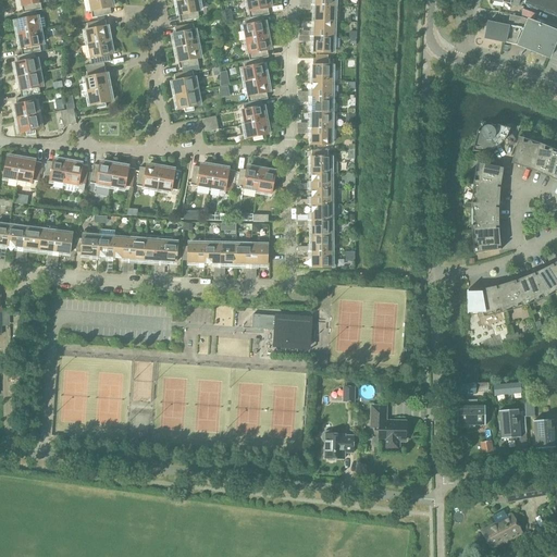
[(44,2),(42,0),(20,0),(23,13),(36,11),(41,10),(40,3),(44,2)]
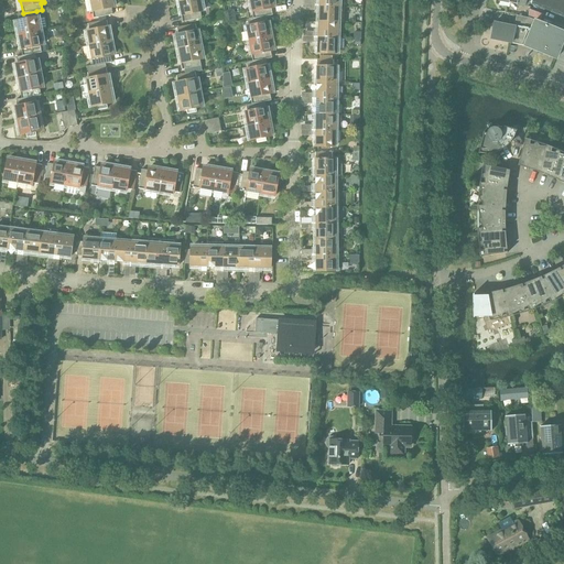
[(114,8),(112,0),(89,0),(94,19),(112,14),(111,8),(114,8)]
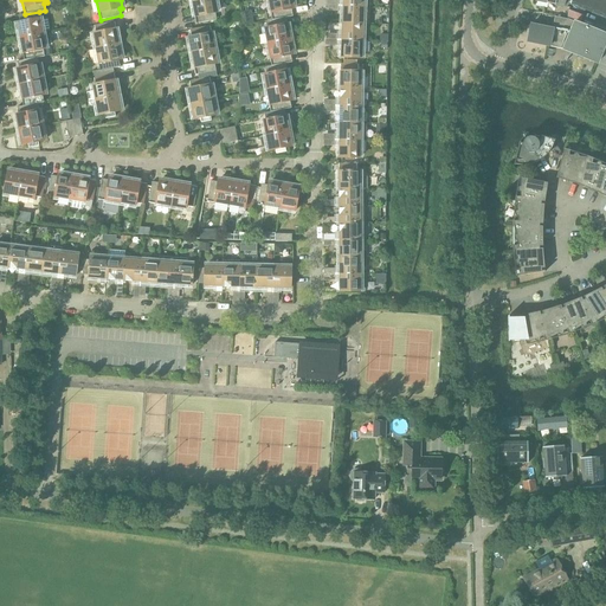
[(218,12),(216,0),(200,0),(192,1),(197,24),(217,20),(216,13),(218,12)]
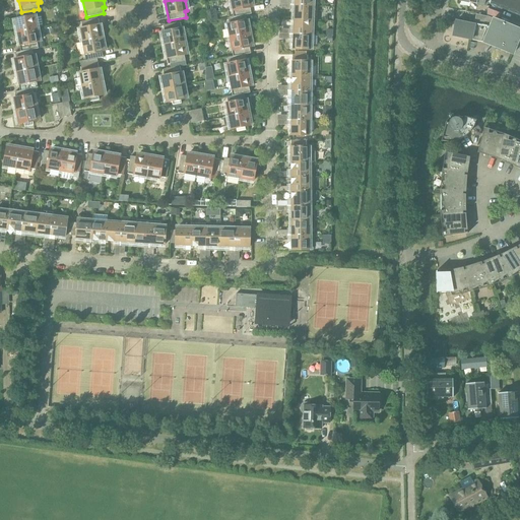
[(230,0),(234,17),(244,15),(246,15),(251,14),(250,8),(252,7),(251,0),(230,0)]
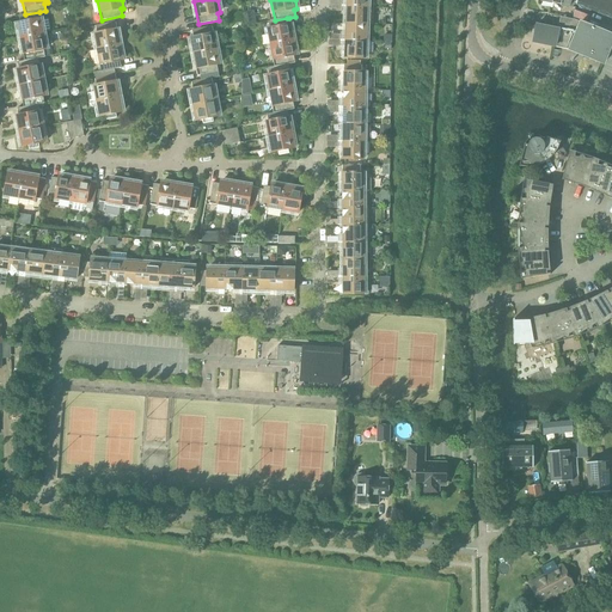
[(611,0),(540,0),(542,1),(569,7),(570,0),(576,0),(576,5),(611,19),(611,0)]
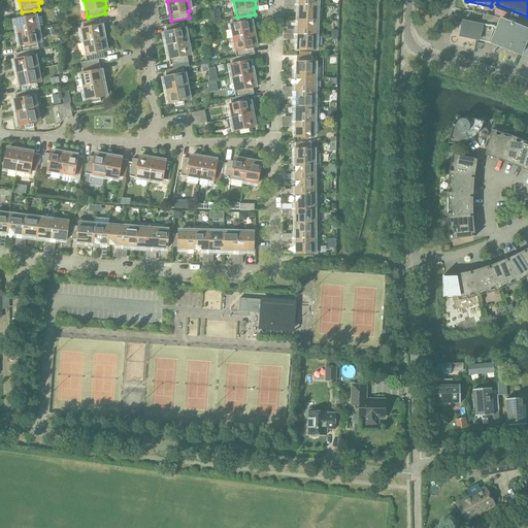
[(298,10),(298,20),(317,21),(322,21),(322,6),(317,6),(295,5),(295,10),(298,10)]
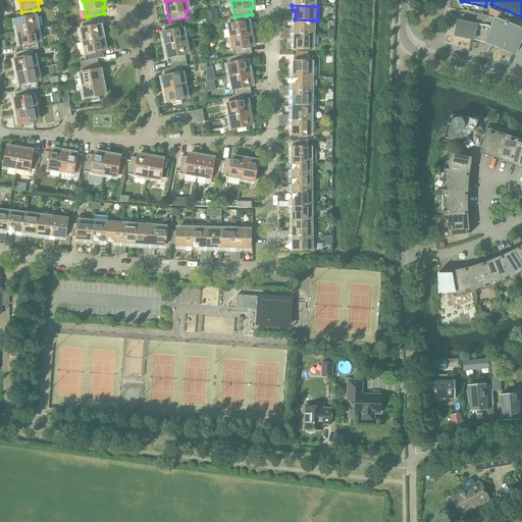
[(21,12),(15,13),(17,19),(14,19),(17,33),(38,29),(34,10),(21,12)]
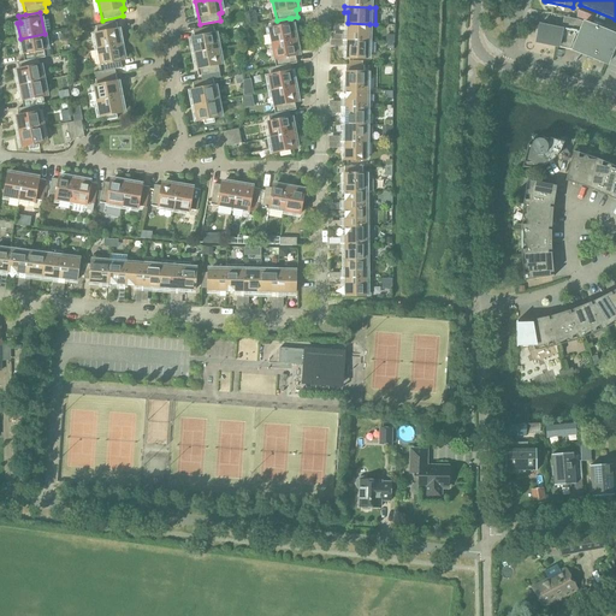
[(564,17),(562,25),(578,28),(579,21),(564,17)]
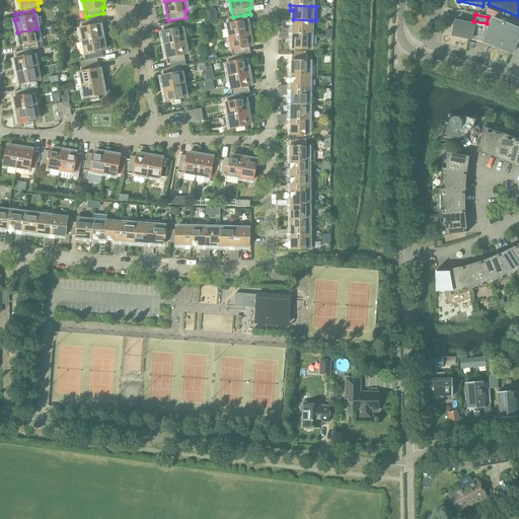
[(233,17),(227,18),(229,24),(226,24),(229,38),(243,34),(248,33),(245,15),(243,15),(233,17)]
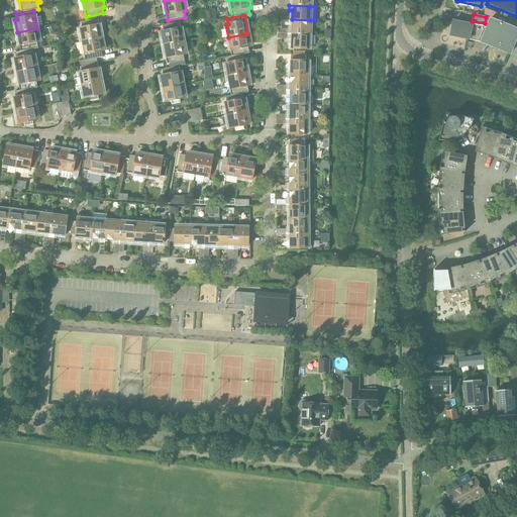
[(472,21),(471,25),(472,25),(469,39),(481,42),(510,54),(516,34),(516,29),(486,17),(485,23),(472,21)]
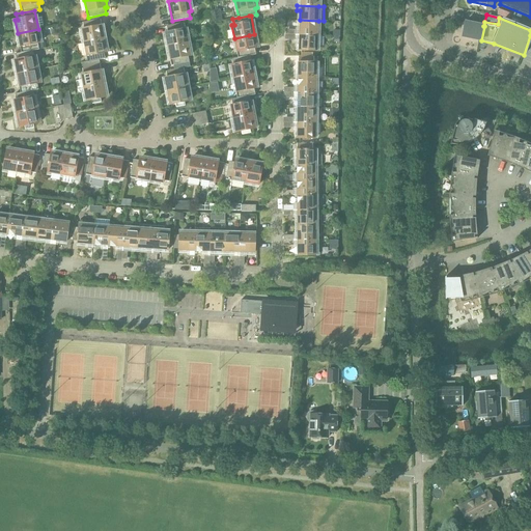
[(105,38),(101,20),(82,23),(84,29),(81,29),(84,43),(105,38)]
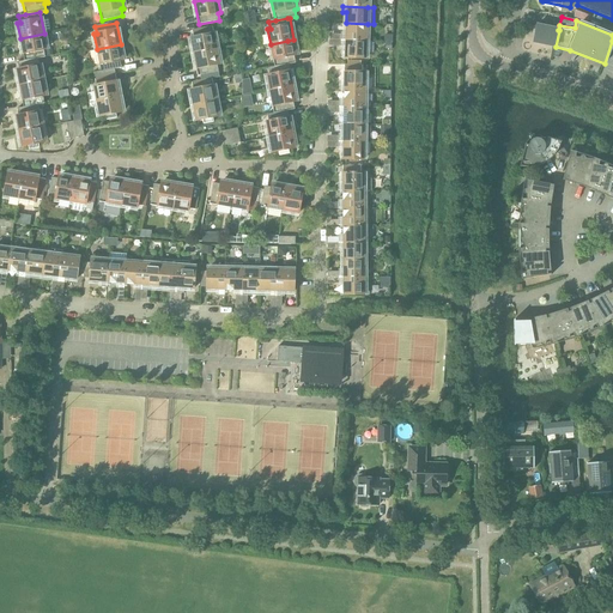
[(341,41),(366,42),(368,24),(346,23),(346,35),(341,35),(341,41)]
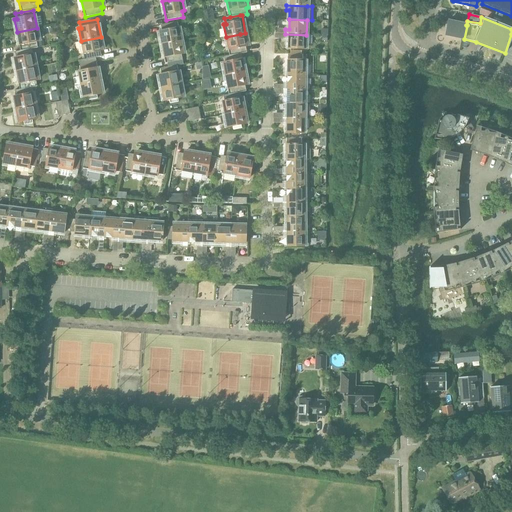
[(446,36),(464,39),(467,25),(466,25),(449,21),(446,36)]
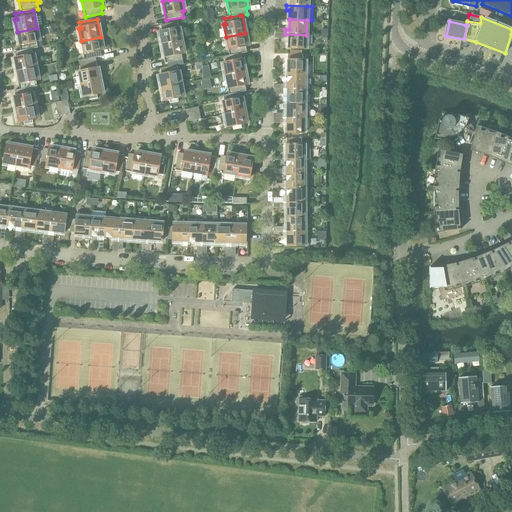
[(159,32),(161,45),(181,41),(178,22),(160,26),(161,32),(159,32)]
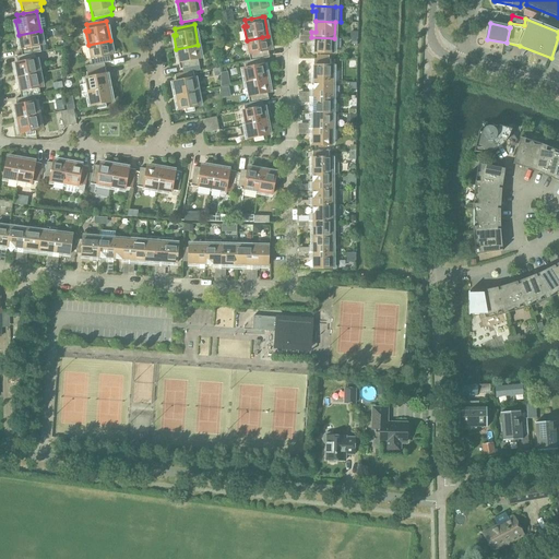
[(40,31),(19,35),(22,56),(35,54),(42,52),(48,50),(46,44),(43,45),(40,31)]
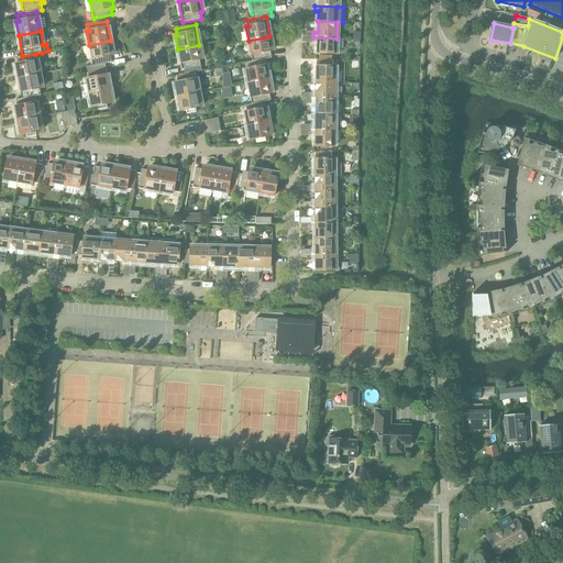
[(264,37),(249,41),(252,62),(264,59),(265,58),(265,59),(272,57),(271,51),(273,51),(269,36),(264,37)]
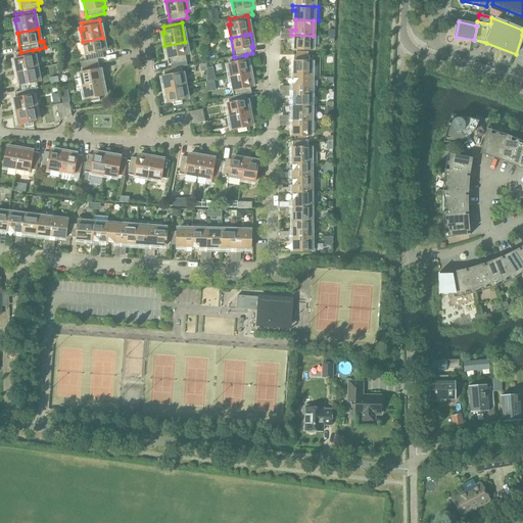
[(313,50),(313,36),(291,35),(290,40),(294,40),(294,49),(313,50)]
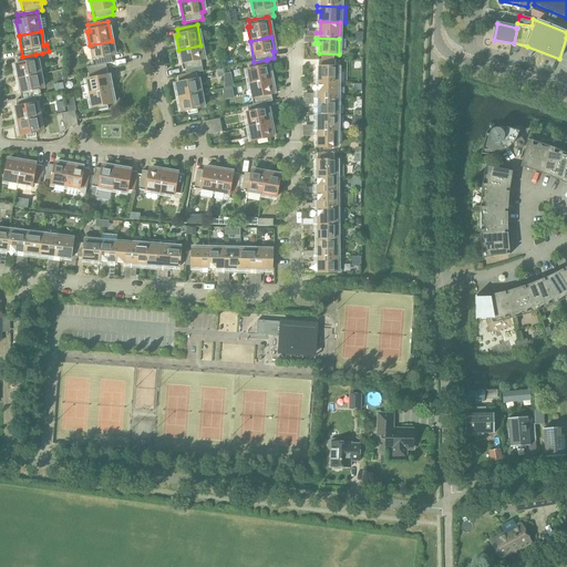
[(114,55),(112,41),(90,45),(93,66),(113,63),(112,57),(114,55)]
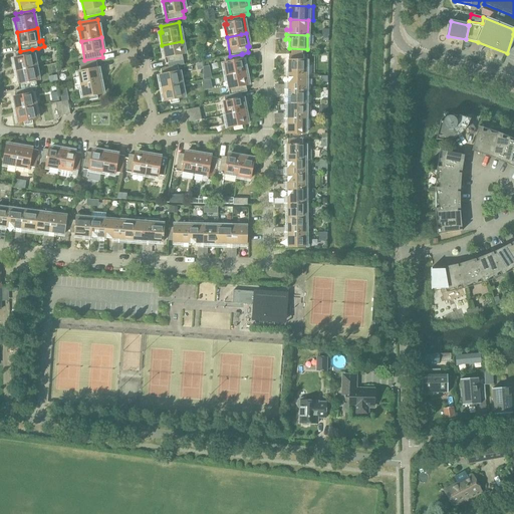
[(182,41),(162,45),(166,63),(168,63),(169,67),(178,66),(184,64),(184,60),(182,54),(185,53),(182,41)]
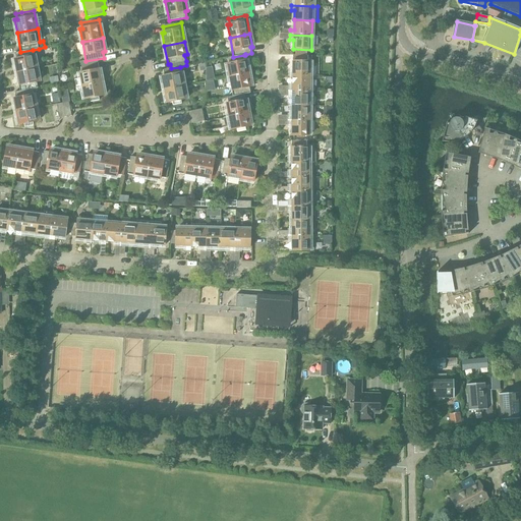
[(20,52),(15,53),(16,59),(14,59),(16,73),(37,69),(33,50),(20,52)]
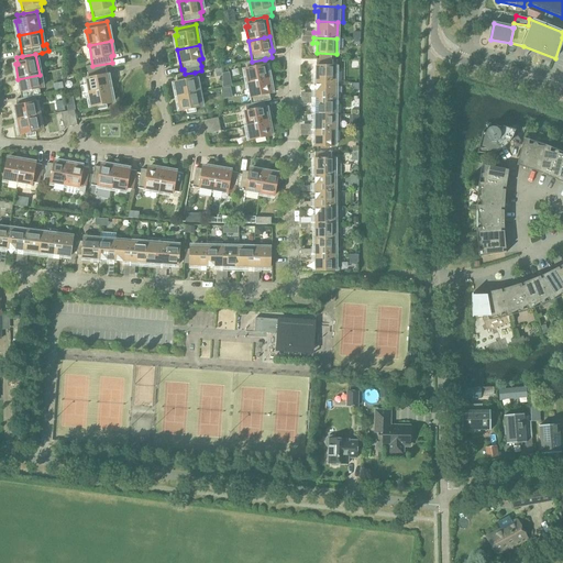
[(252,62),(246,63),(247,69),(245,69),(247,84),(264,80),(269,79),(265,59),(265,58),(264,59),(252,62)]
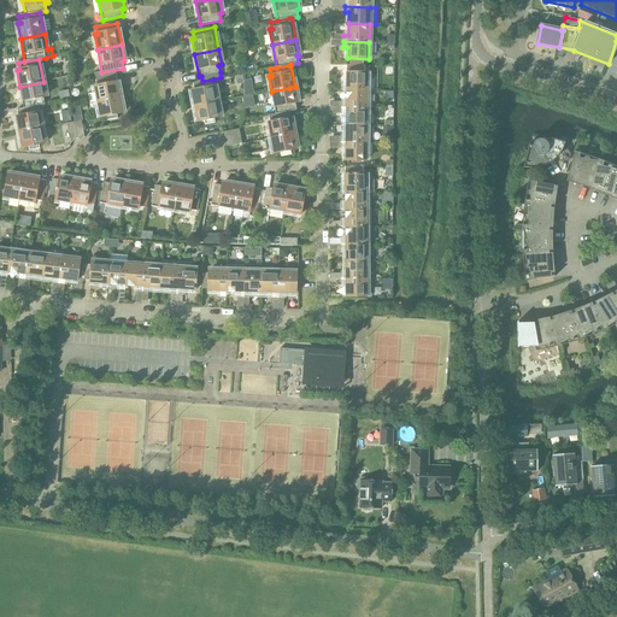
[(365,65),(346,65),(346,90),(368,90),(369,74),(365,74),(365,65)]
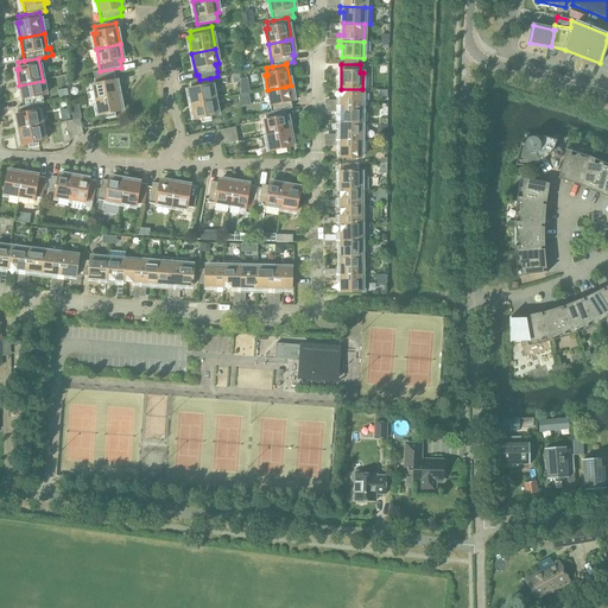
[(119,96),(114,74),(94,77),(95,84),(93,86),(95,101),(119,96)]
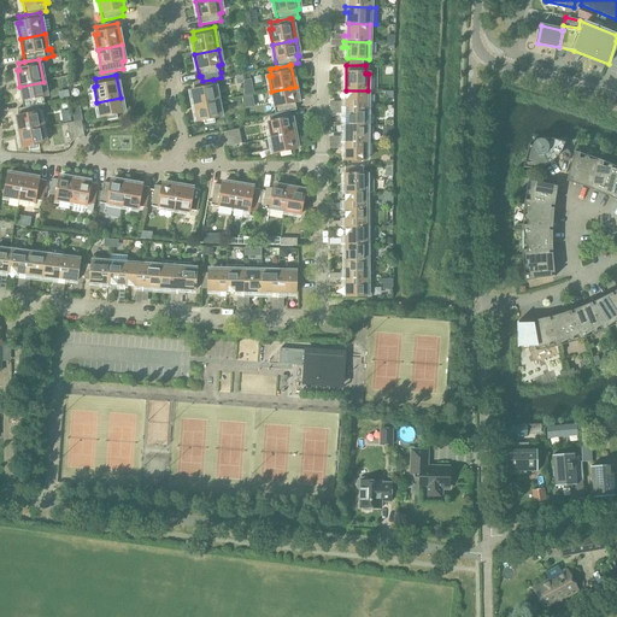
[(192,92),(194,106),(218,101),(213,80),(193,83),(194,90),(192,92)]
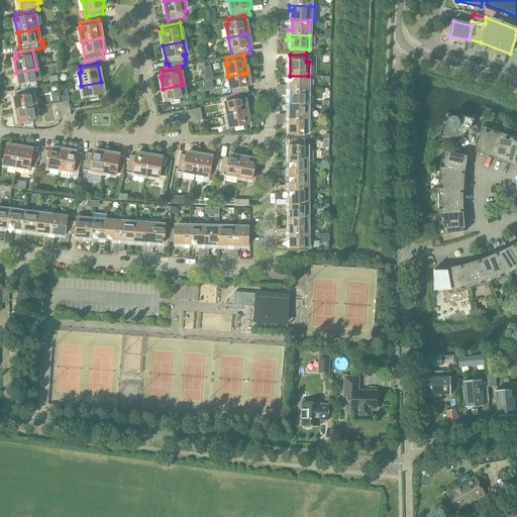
[(205,68),(205,81),(213,79),(211,67),(205,68)]
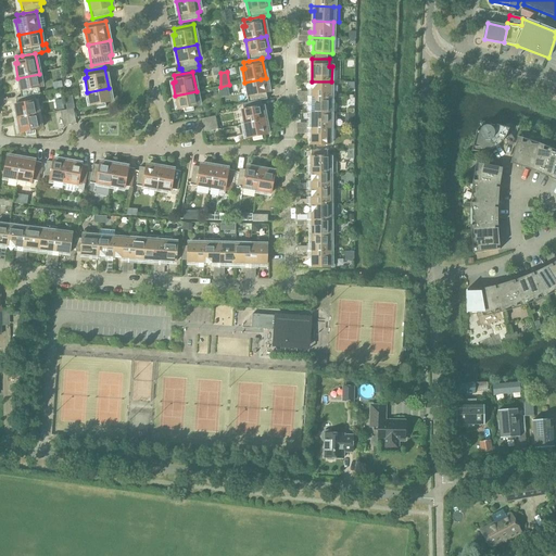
[(22,98),(35,96),(34,95),(40,93),(39,87),(41,87),(39,74),(17,78),(22,98)]
